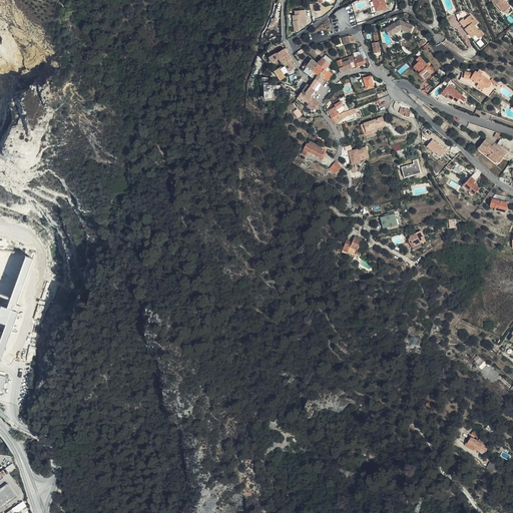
[(387,8),(385,0),(373,0),(376,11),(387,8)]
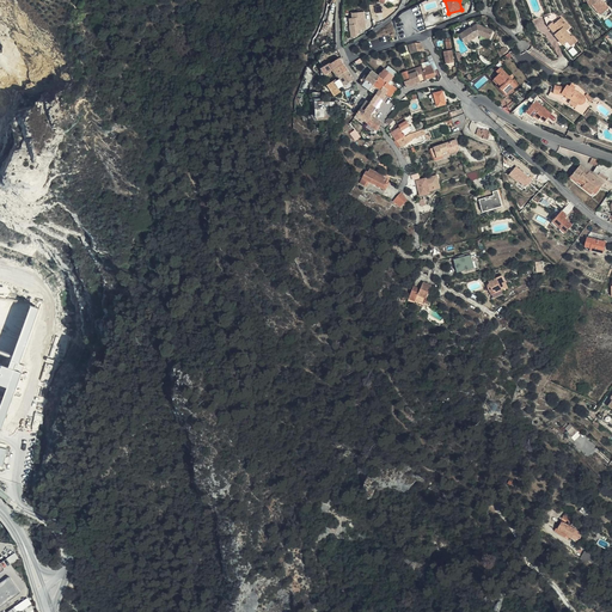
[(583,0),(585,2),(587,1),(589,6),(592,5),(600,16),(604,13),(610,8),(603,0),(583,0)]
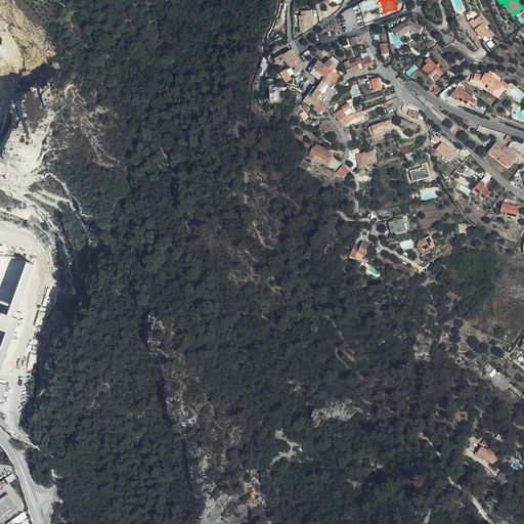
[(300,15),(301,32),(306,31),(306,29),(307,29),(307,26),(313,25),(312,10),(302,11),(302,15),(300,15)]
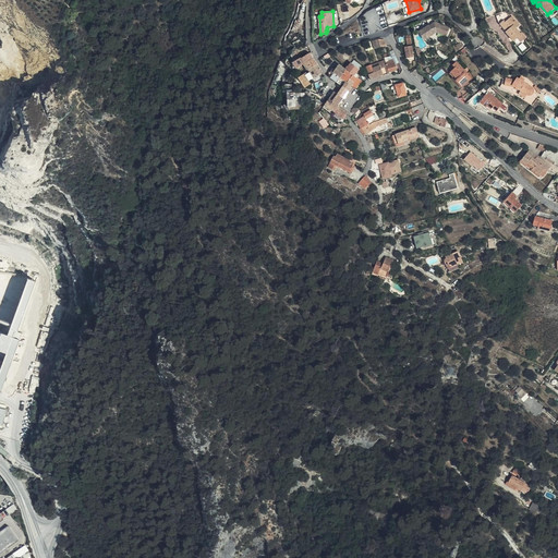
[(517,28),(520,25),(512,16),(507,21),(504,13),(496,16),(499,24),(501,23),(506,28),(505,29),(517,45),(521,41),(526,37),(522,33),(521,33),(517,28)]
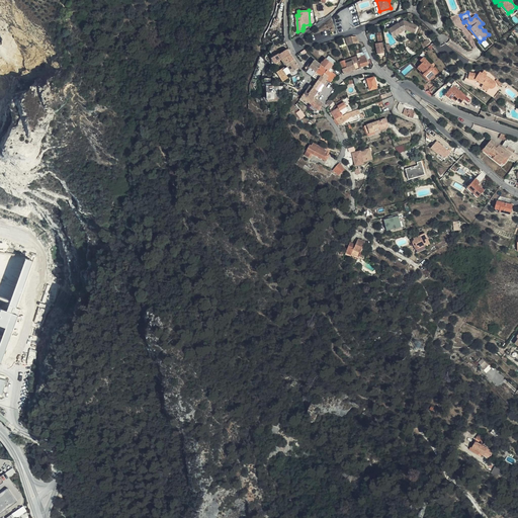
[(399,23),(393,27),(394,28),(390,30),(395,37),(405,29),(415,33),(417,27),(417,25),(404,21),(400,24),(399,23)]
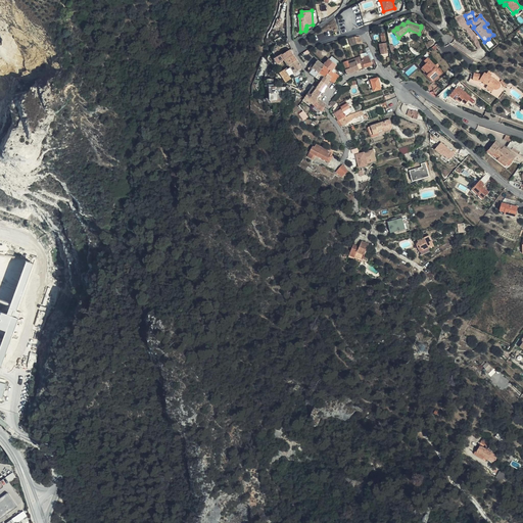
[(383,44),(380,44),(382,55),(389,53),(385,34),(381,34),(383,44)]
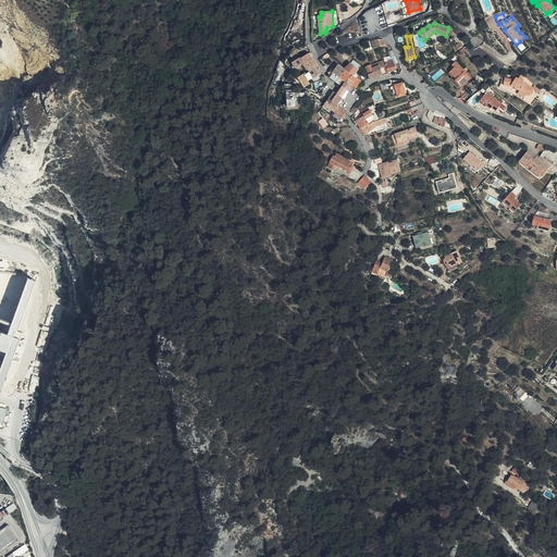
[(307,62),(304,58),(301,59),(300,58),(294,63),(297,69),(305,63),(307,62)]
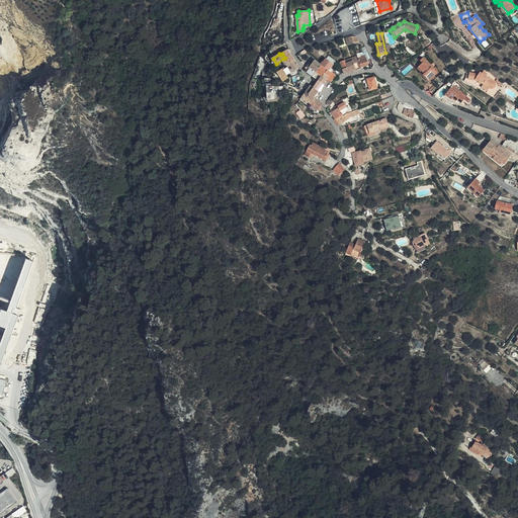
[(294,60),(291,54),(285,58),(283,59),(286,65),(294,60)]
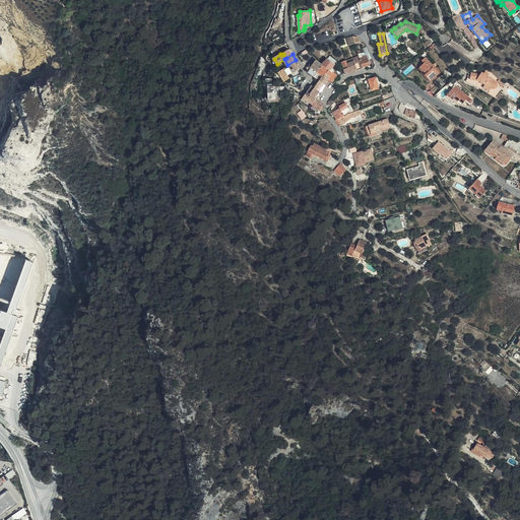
[(362,66),(363,67),(371,65),(368,57),(367,55),(362,56),(360,57),(361,61),(362,66)]
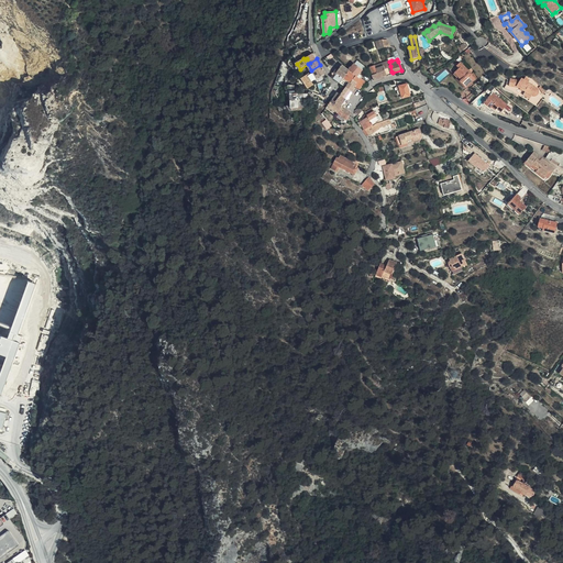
[(460,68),(454,73),(461,79),(460,81),(465,87),(470,81),(472,84),(475,80),(472,75),(472,74),(461,62),(457,66),(460,68)]
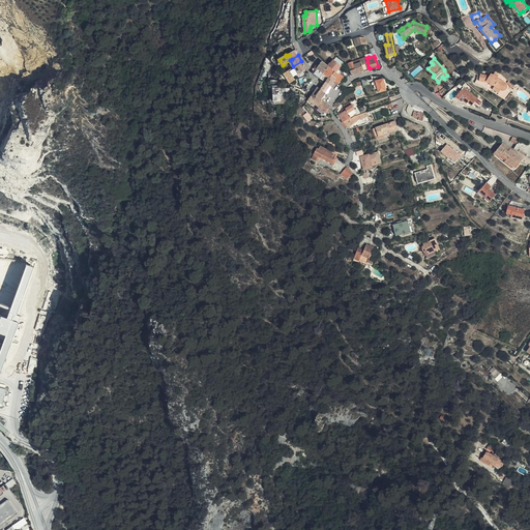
[(339,69),(342,65),(334,60),(333,59),(328,66),(332,69),(336,71),(339,69)]
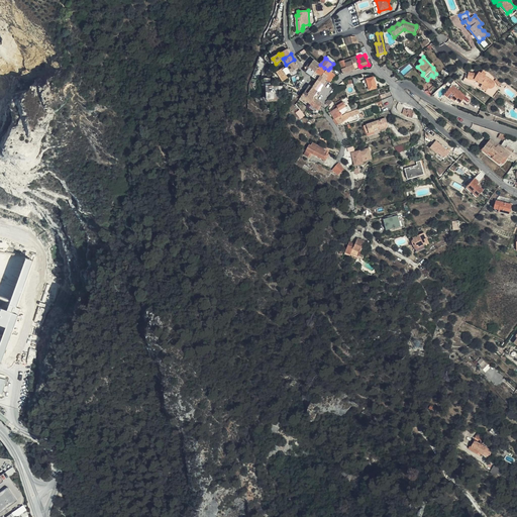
[(291,72),(299,67),(294,60),(286,65),(291,72)]
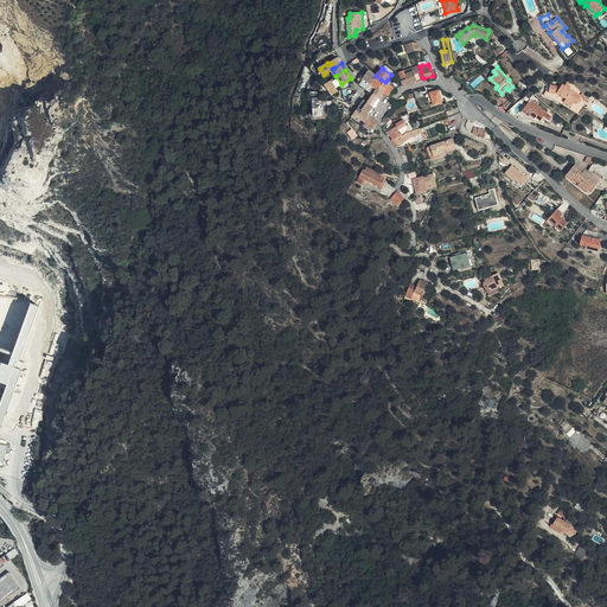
[(381,80),(376,76),(369,70),(365,76),(363,74),(359,78),(358,78),(357,80),(359,83),(359,84),(366,90),(370,85),(375,88),(381,80)]
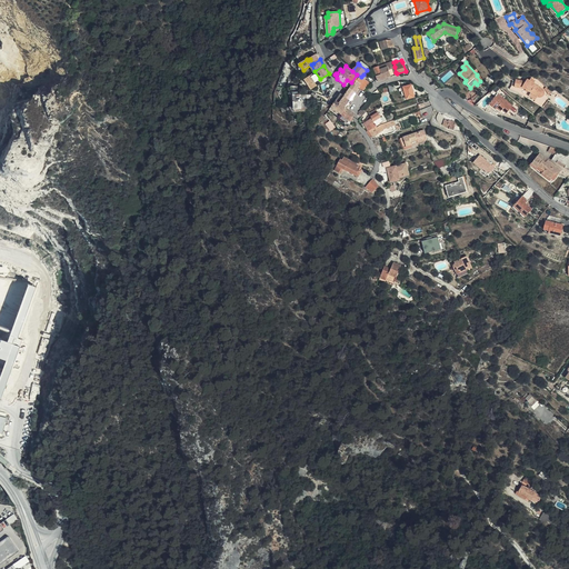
[(395,73),(396,72),(395,67),(389,69),(381,72),(381,73),(377,76),(376,76),(378,81),(396,76),(395,73)]
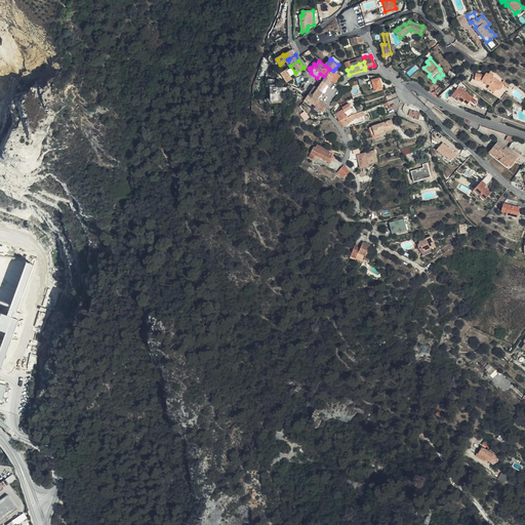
[(287,82),(293,78),(291,76),(295,73),(290,66),(281,73),(287,82)]
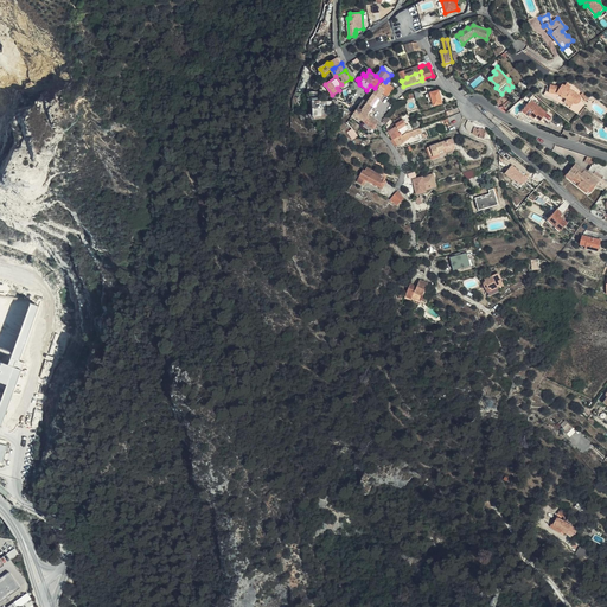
[(388,96),(394,89),(394,88),(389,84),(385,82),(381,80),(375,88),(383,94),(388,96)]
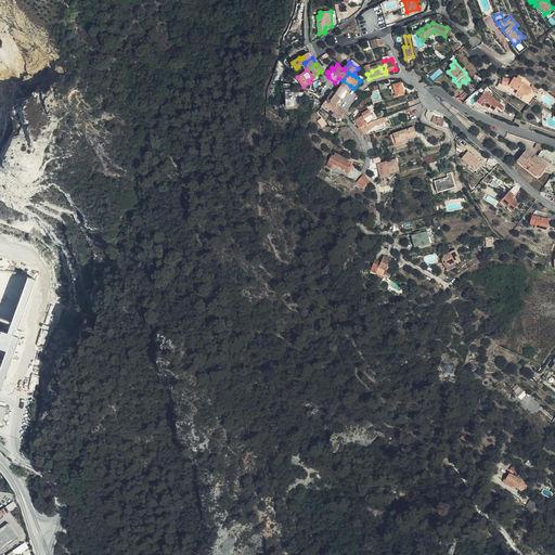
[(529,94),(530,93),(531,91),(531,90),(531,88),(529,87),(527,85),(521,81),(523,79),(518,76),(517,78),(514,77),(513,79),(503,77),(502,85),(513,87),(518,90),(525,94),(527,94),(529,94)]
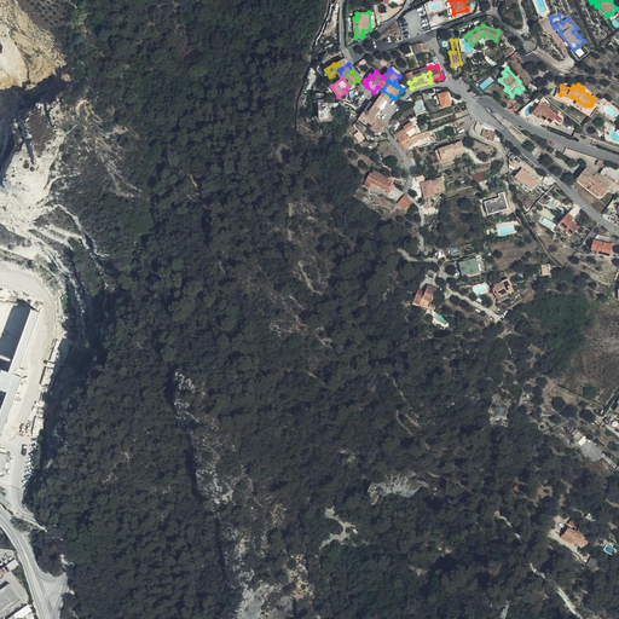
[(444,103),(444,106),(452,105),(450,92),(441,94),(441,98),(439,99),(440,104),(444,103)]
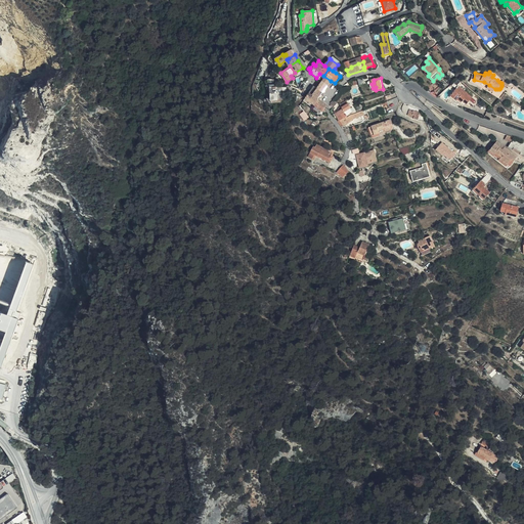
[(316,88),(322,92),(328,85),(321,81),(316,88)]
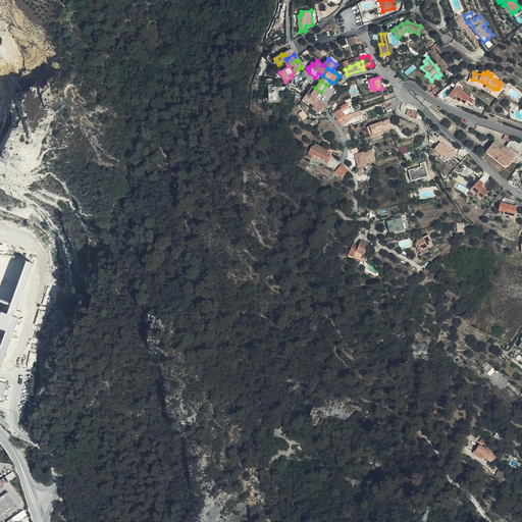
[(270,100),(285,98),(285,93),(282,94),(282,92),(280,92),(279,87),(276,87),(275,84),(269,85),(270,100)]
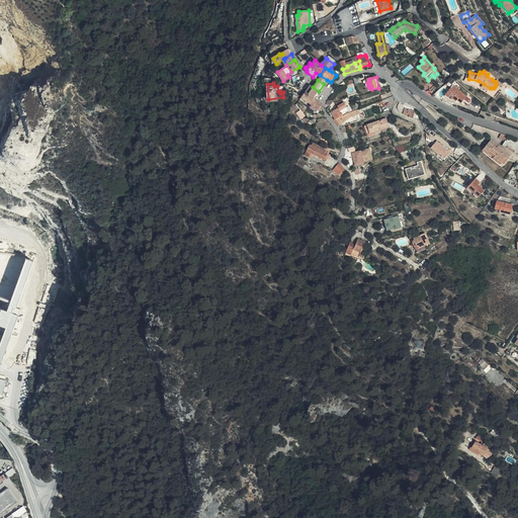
[(430,91),(434,95),(440,89),(435,85),(430,91)]
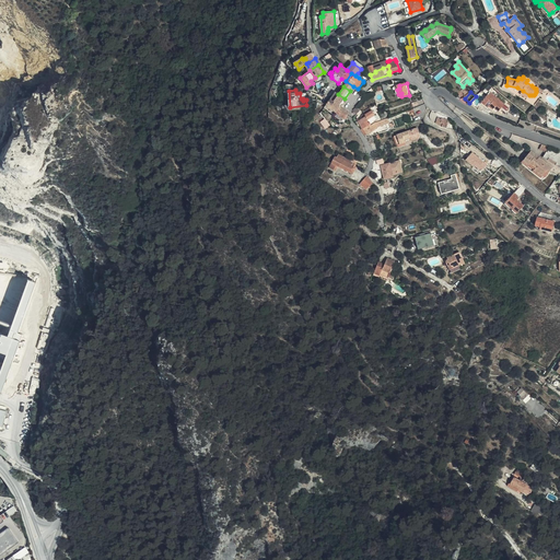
[(505,103),(490,92),(481,103),(489,108),(490,107),(493,109),(494,108),(499,112),(505,103)]
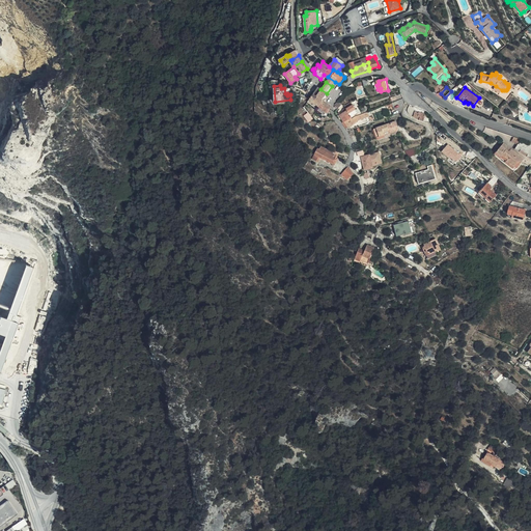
[(319,96),(324,101),(328,94),(327,93),(320,89),(317,94),(319,96)]
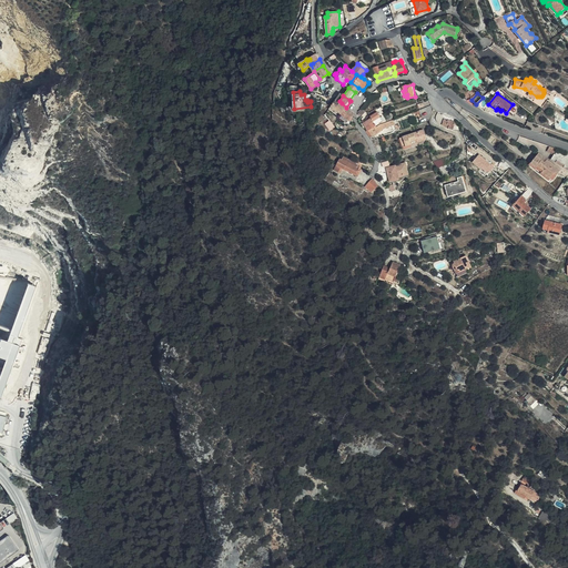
[(338,109),(342,103),(340,101),(336,99),(333,104),(338,109)]
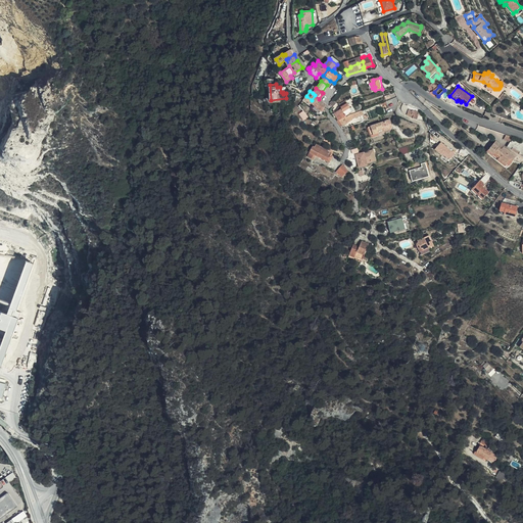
[(308,104),(313,108),(315,105),(319,99),(315,95),(312,100),(308,104)]
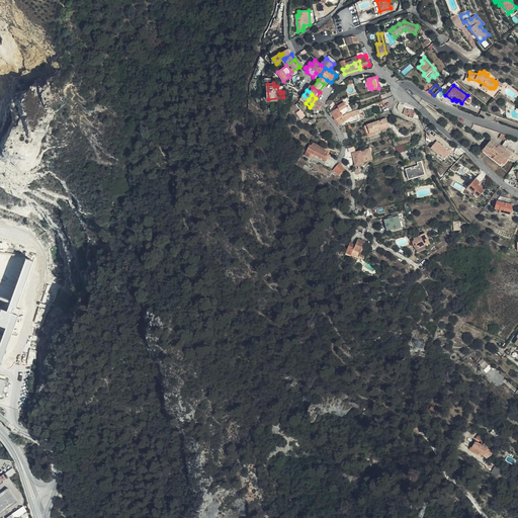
[(300,99),(306,103),(309,99),(304,95),(300,99)]
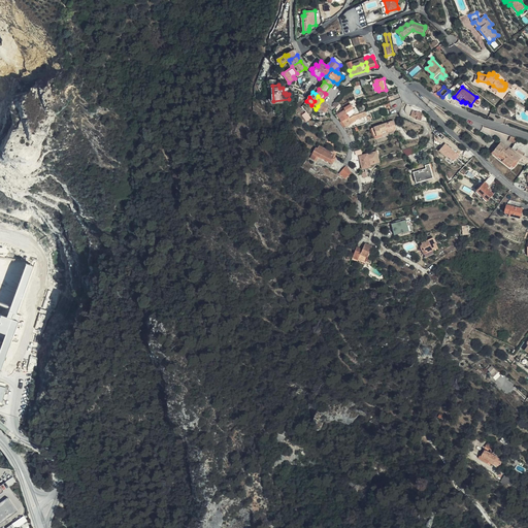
[(403,102),(401,98),(390,103),(391,107),(391,108),(393,114),(395,113),(398,112),(403,102)]
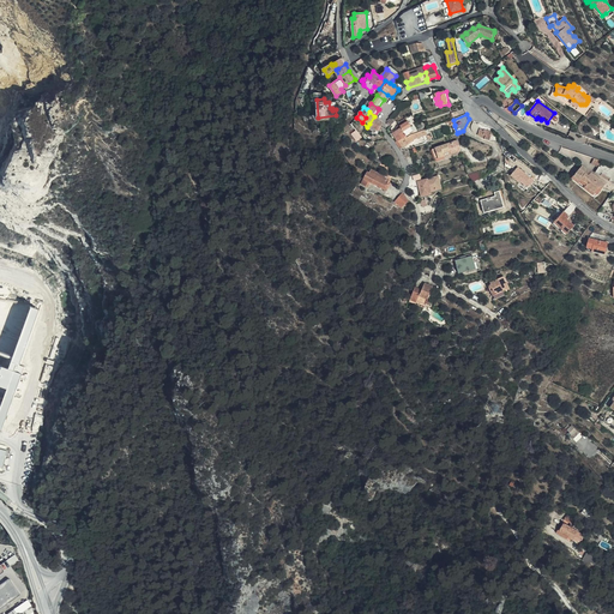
[(378,130),(383,124),(374,116),(369,124),(378,130)]
